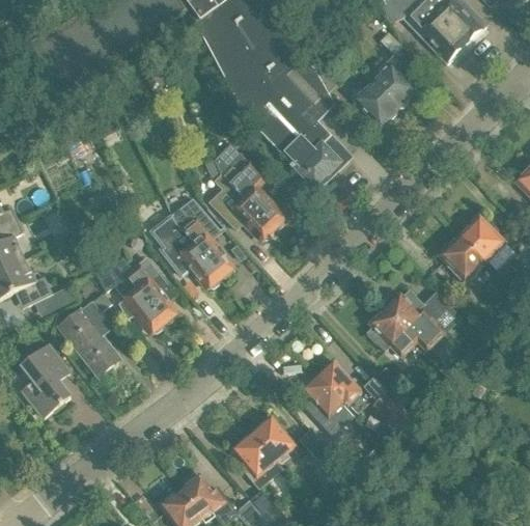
[(106,0),(27,43),(28,43),(38,62),(58,100),(188,7),(197,20),(193,23),(226,85),(243,116),(252,127),(282,156),(284,153),(289,159),(294,163),(291,166),(306,181),(313,188),(315,187),(319,187),(327,180),(327,175),(349,154),(316,120),(333,104),(328,92),(327,91),(311,65),(303,57),(303,56),(273,0),(106,0)]
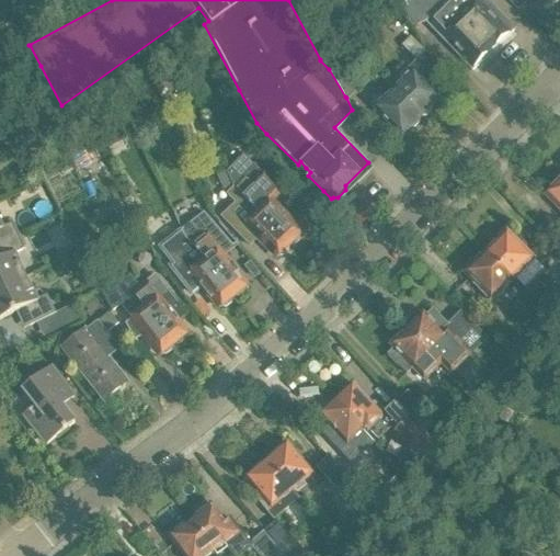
[(397,0),(401,8),(411,26),(425,19),(432,25),(471,66),(490,48),(513,26),(512,25),(487,0),(397,0)]
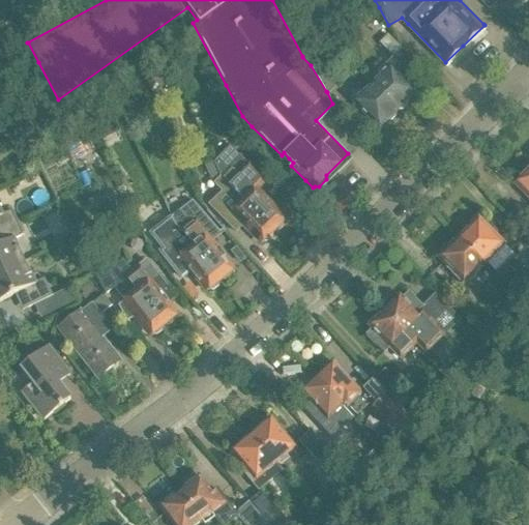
[(379,39),(393,53),(402,45),(387,31),(379,39)]
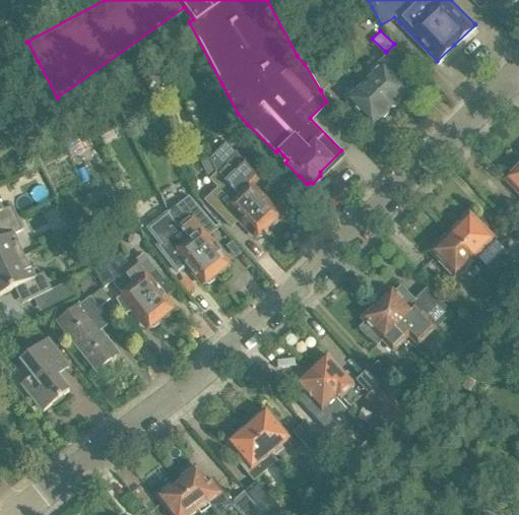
[(306,63),(305,64),(320,89),(321,90),(322,88),(333,78),(312,57),(306,63)]
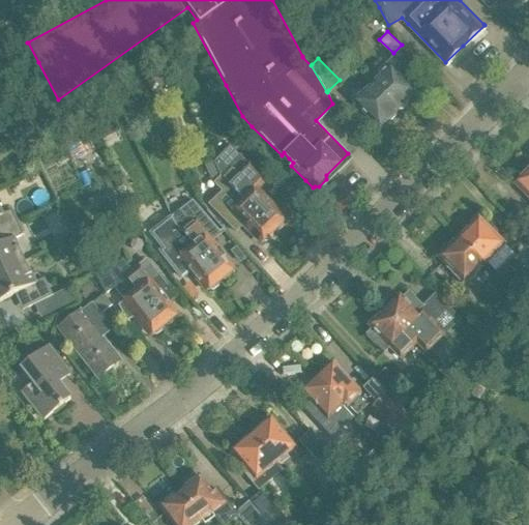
[(380,73),(371,82),(397,108),(399,106),(402,106),(407,101),(406,98),(414,90),(385,60),(378,67),(377,68),(378,69),(380,73)]
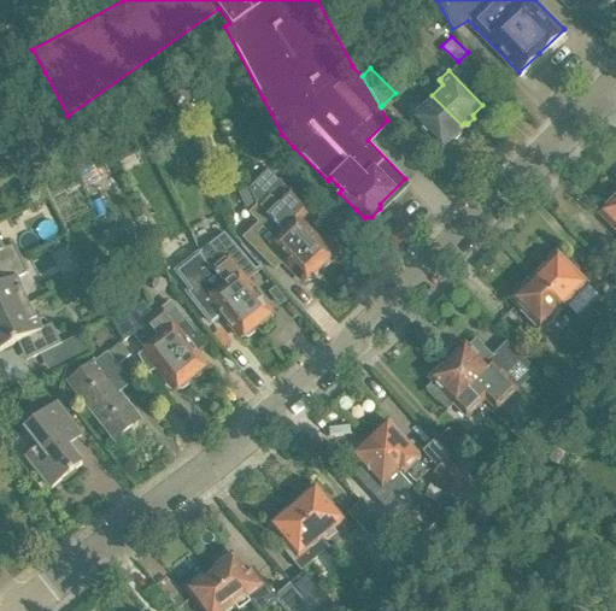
[(417,100),(406,111),(441,146),(451,136),(455,136),(462,130),(461,125),(462,125),(432,95),(422,105),(417,100)]
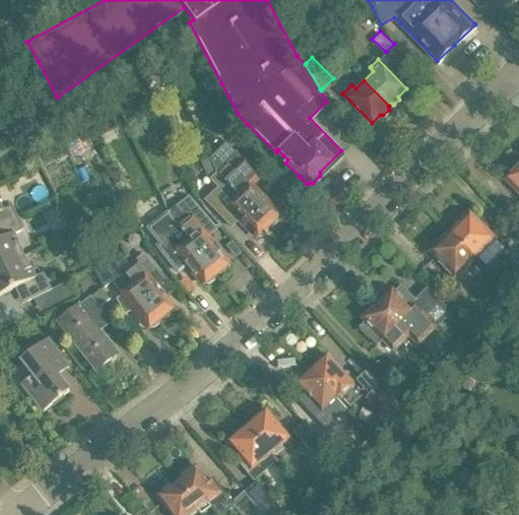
[(224,141),(210,156),(215,170),(214,171),(268,223),(278,212),(255,188),(250,183),(258,175),(237,152),(224,141)]
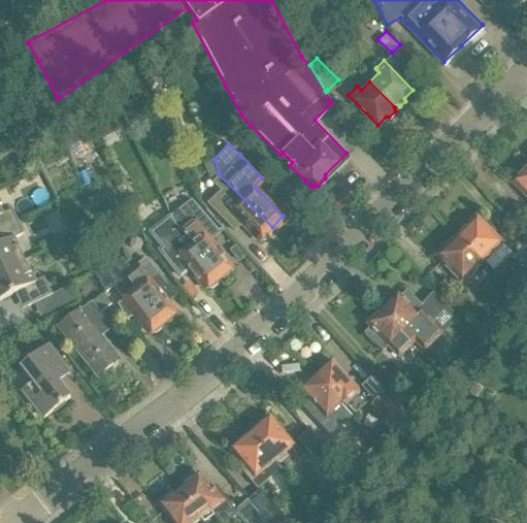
[(206,162),(205,162),(206,164),(212,178),(221,187),(207,200),(234,228),(243,220),(261,237),(263,235),(267,236),(272,231),(271,228),(272,227),(218,173),(219,172),(213,159),(206,162)]
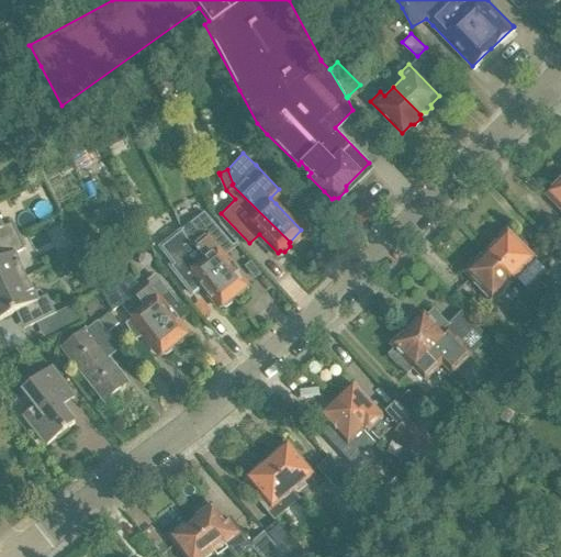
[(560,207),(560,177),(557,181),(554,180),(548,187),(548,190),(546,192),(560,207)]
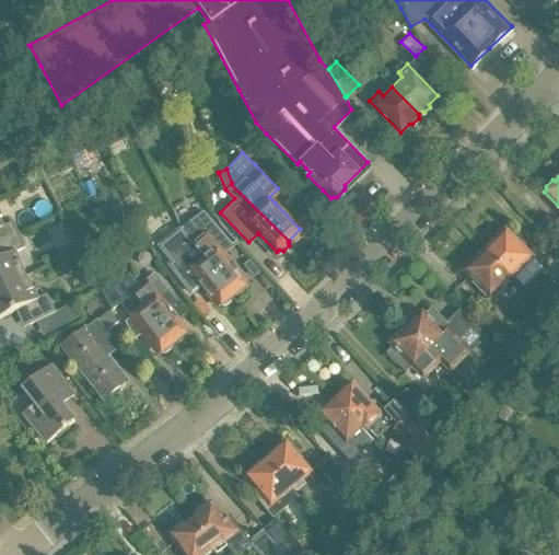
[(190,226),(184,231),(233,293),(236,290),(240,291),(244,287),(244,285),(246,284),(231,264),(232,263),(222,251),(236,240),(219,219),(216,222),(207,214),(190,226)]
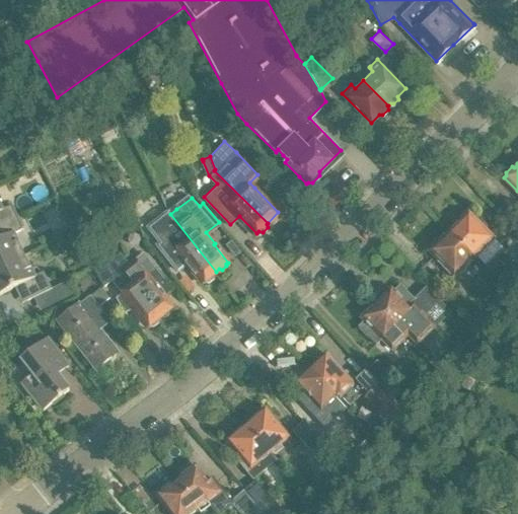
[(0,223),(16,215),(10,203),(1,207),(0,205),(0,223)]
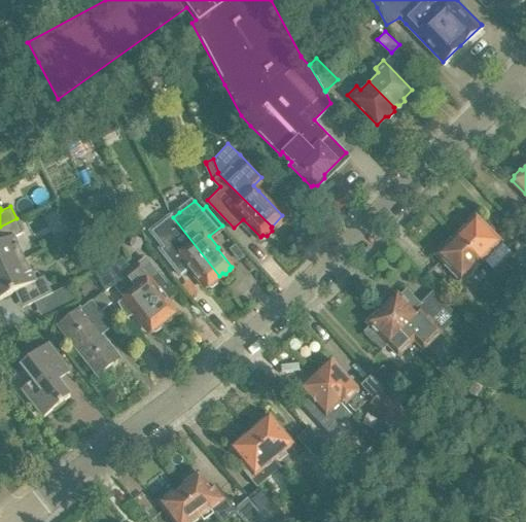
[(476,213),(455,234),(481,259),(484,257),(492,266),(509,249),(500,241),(501,240),(484,222),(476,213)]
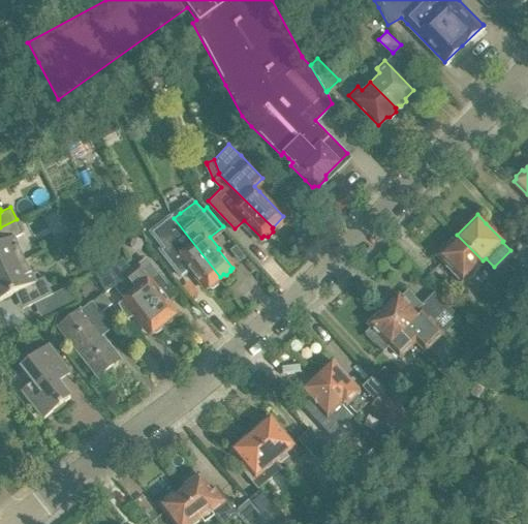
[(165,223),(158,229),(169,244),(163,250),(182,273),(188,268),(191,266),(194,270),(208,286),(212,283),(214,284),(220,279),(219,277),(220,277),(174,218),(173,217),(165,223)]
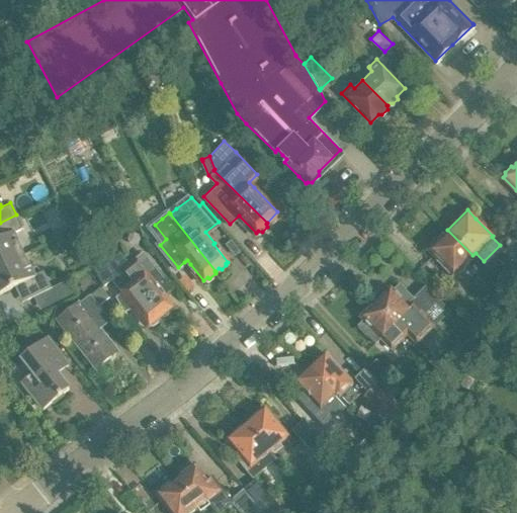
[(0,264),(23,253),(12,231),(21,226),(16,215),(0,223),(0,264)]
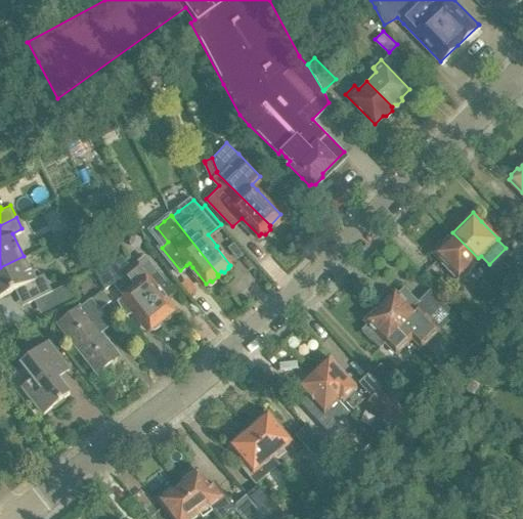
[(101,228),(110,248),(117,245),(110,227),(101,228)]
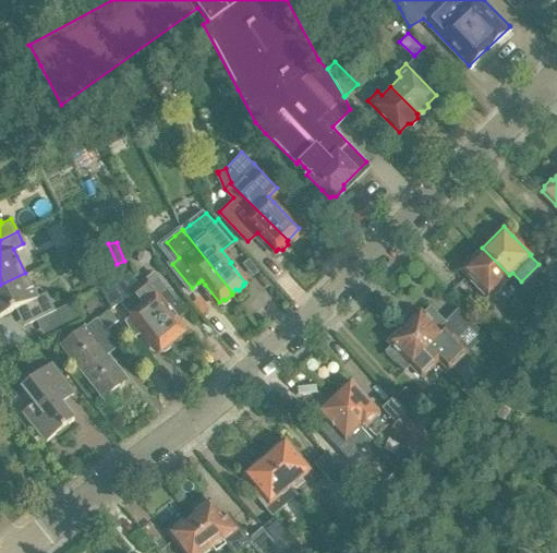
[(482,248),(460,268),(488,297),(509,275),(482,248)]
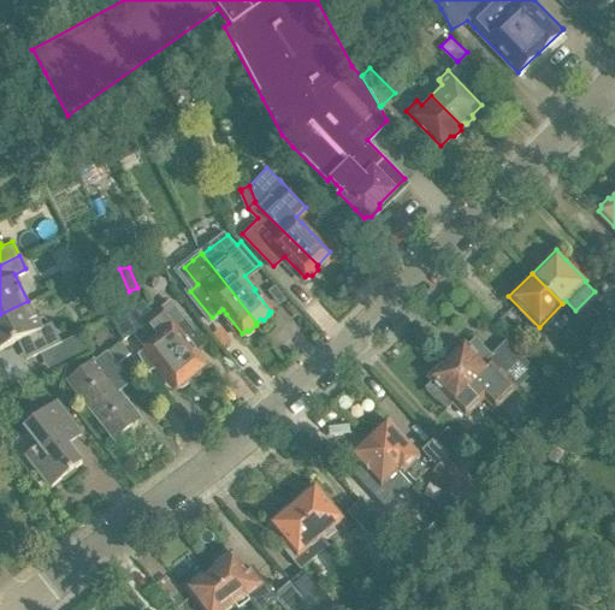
[(143,298),(135,306),(136,306),(184,368),(190,375),(193,373),(196,374),(201,369),(201,366),(205,363),(193,348),(195,345),(202,341),(194,329),(183,315),(169,297),(153,311),(143,298)]
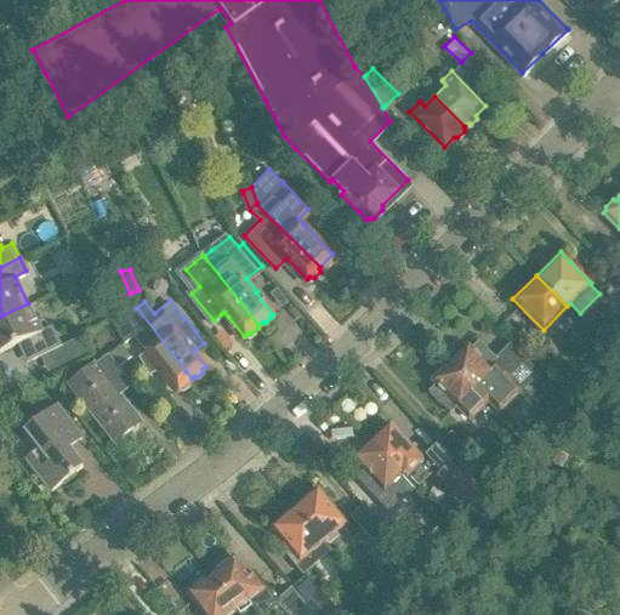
[(28,303),(0,317),(0,349),(23,337),(33,357),(61,342),(51,323),(40,328),(28,303)]
